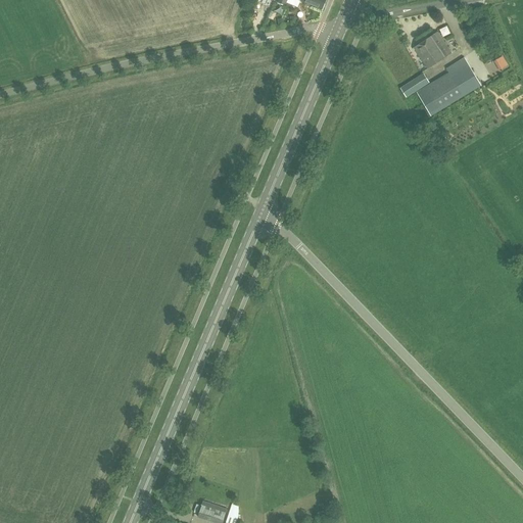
[(300,0),(308,3),(308,4),(322,9),(325,0),(300,0)]
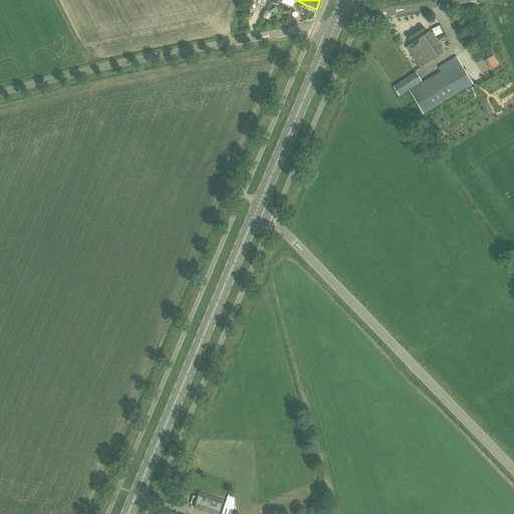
[(431,32),(407,47),(420,67),(444,52),(431,32)]
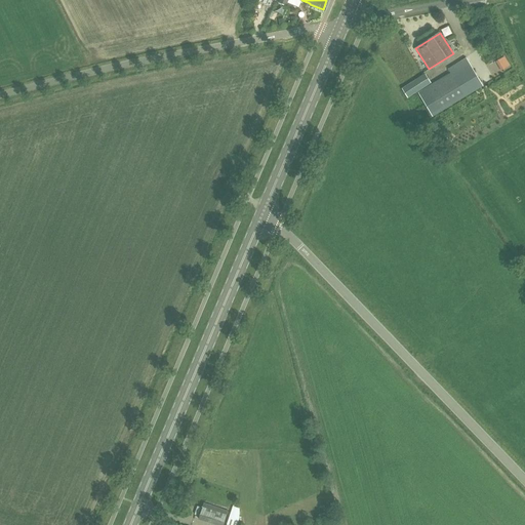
[(415,93),(430,118),(441,110),(444,115),(450,126),(456,122),(456,123),(492,102),(466,57),(448,69),(450,73),(415,93)]
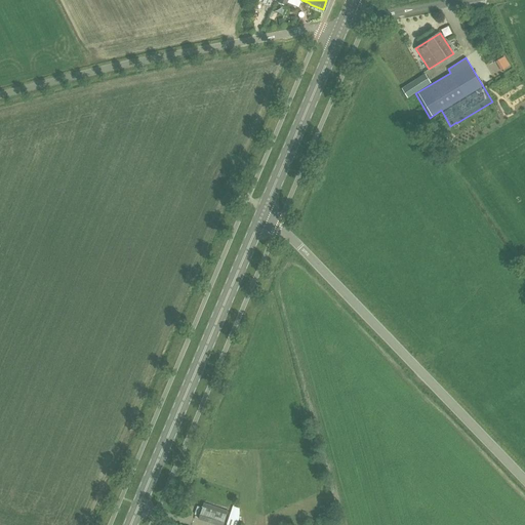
[(408,97),(431,83),(425,74),(402,88),(394,93),(400,103),(408,97)]
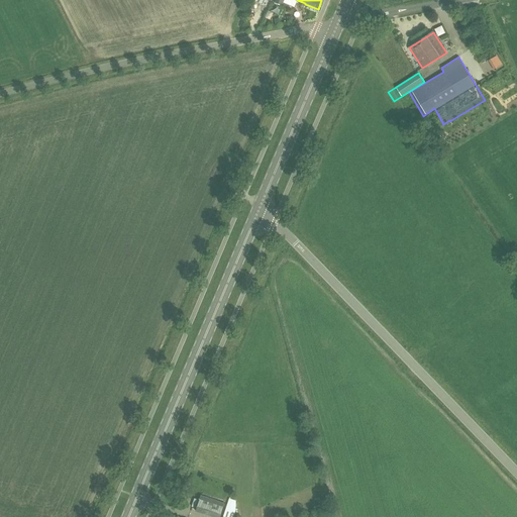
[(493,78),(486,82),(493,92),(499,87),(493,78)]
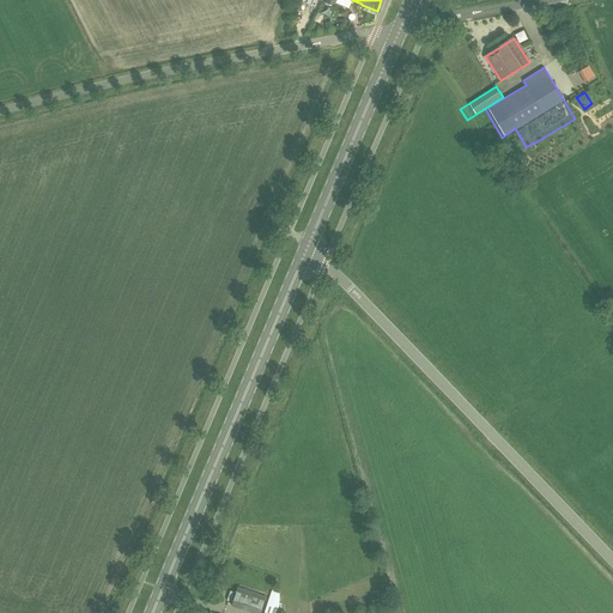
[(252,612),(260,612),(266,596),(238,587),(231,607),(252,612)]
